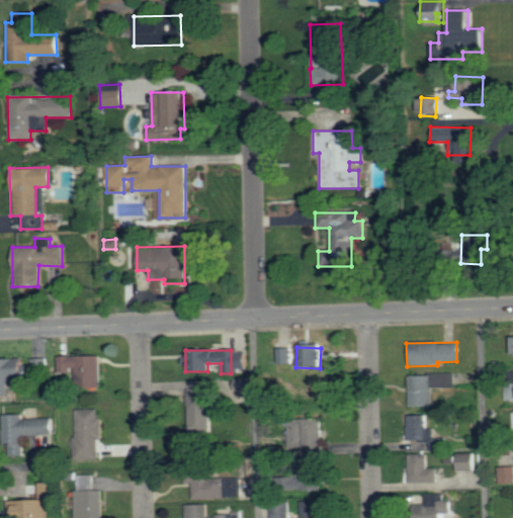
[(232,370),(245,370),(246,352),(232,352),(232,370)]
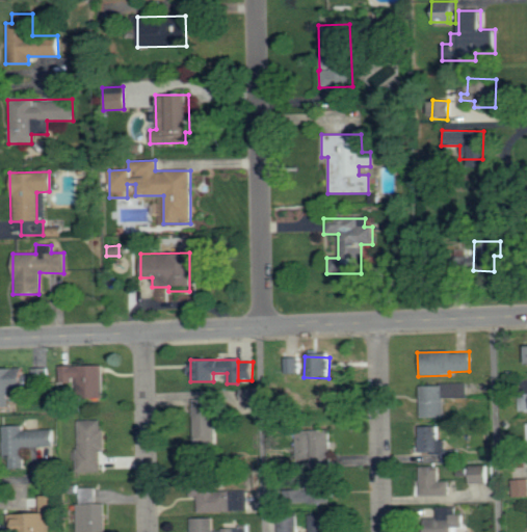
[(101,366),(59,367),(59,395),(102,394),(101,366)]
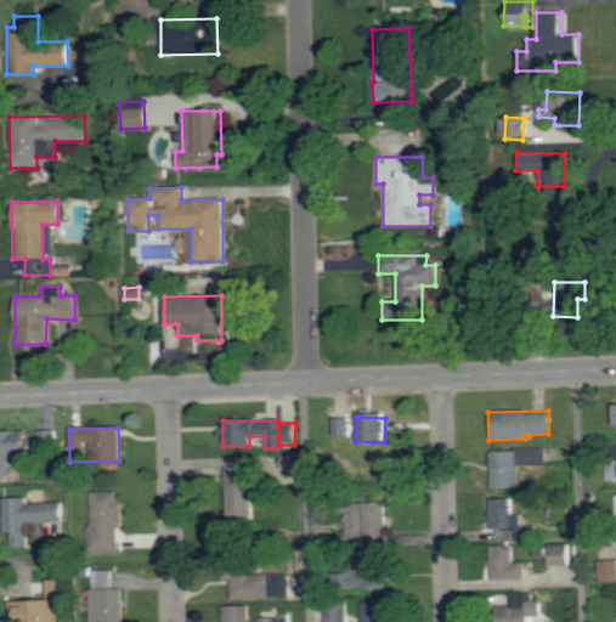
[(0,476),(7,476),(6,456),(54,454),(54,430),(29,431),(29,430),(0,430),(0,476)]
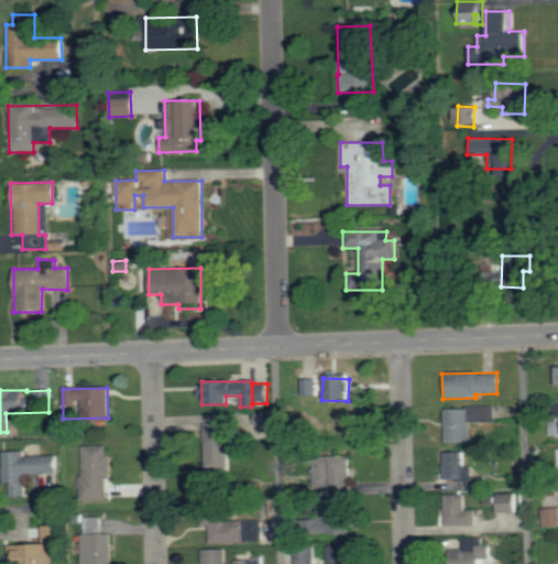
[(494,422),(494,408),(441,409),(442,443),(467,443),(467,422),(494,422)]
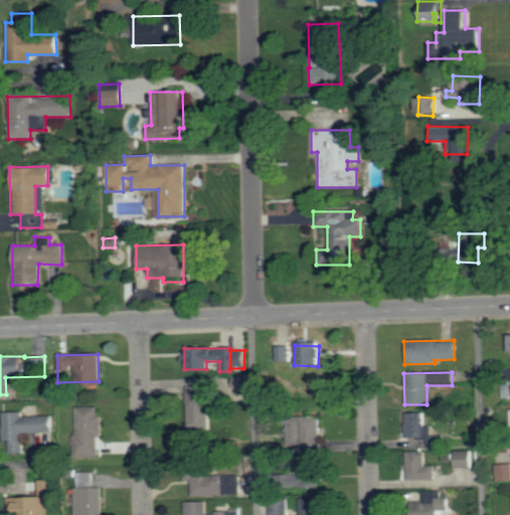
[(230,377),(231,386),(245,386),(245,376),(230,377)]
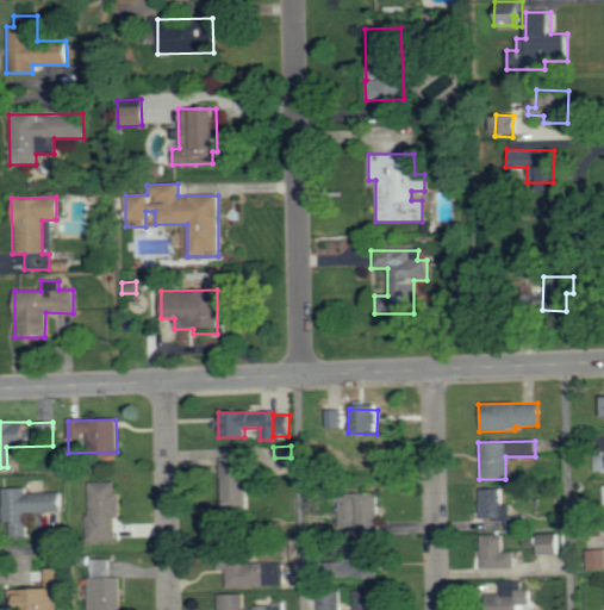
[(603,452),(591,453),(591,473),(603,472),(603,452)]
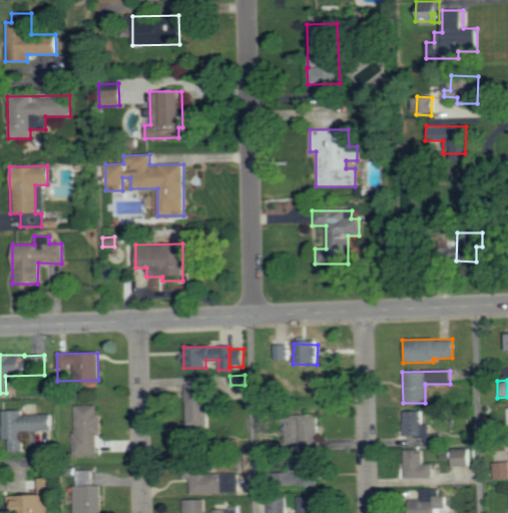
[(206,385),(183,385),(185,431),(207,431),(206,385)]
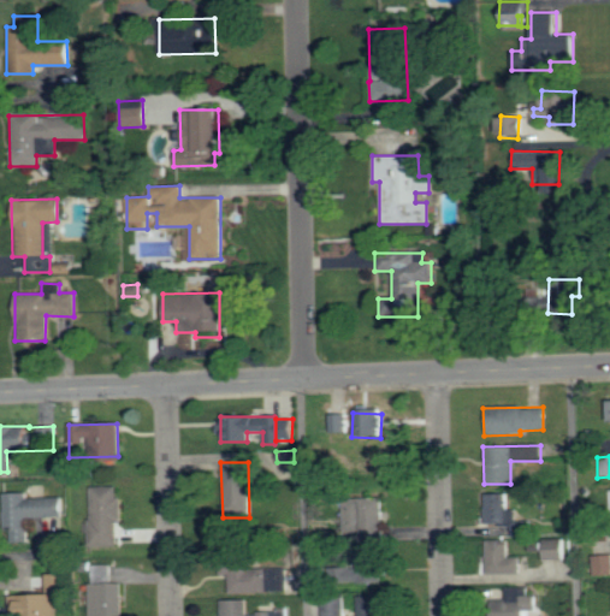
[(116,486),(86,487),(87,548),(117,546),(116,486)]
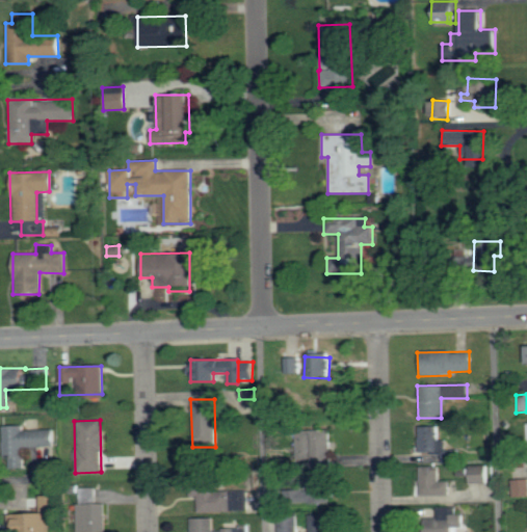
[(51,447),(51,429),(20,431),(20,426),(0,427),(0,443),(1,458),(8,457),(8,468),(22,468),(22,448),(51,447)]
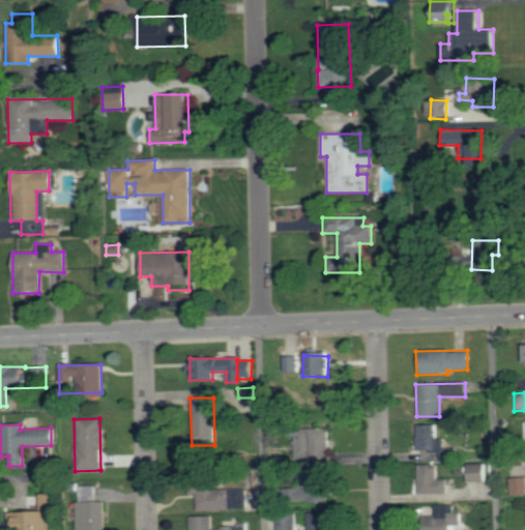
[(414,425),(415,451),(439,451),(439,460),(455,460),(455,448),(441,448),(441,438),(434,438),(433,424),(414,425)]
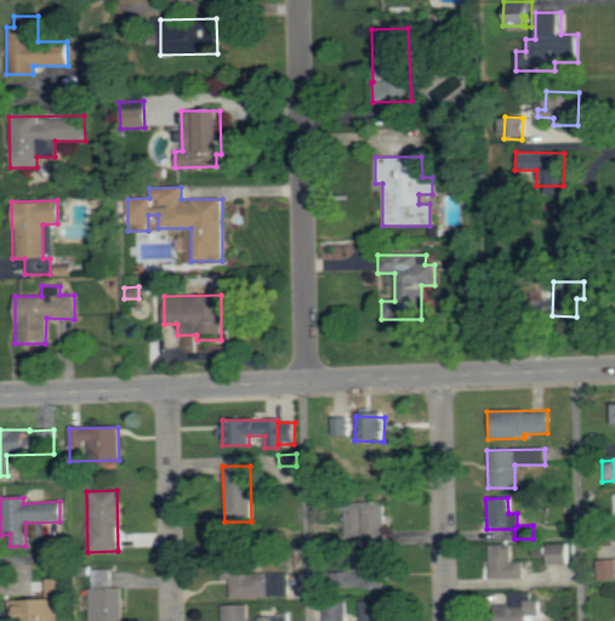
[(358,537),(358,547),(385,547),(383,502),(342,503),(343,537),(358,537)]
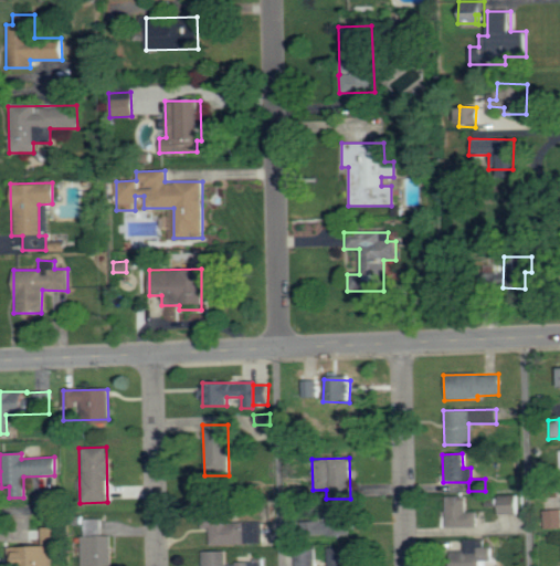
[(516,514),(515,495),(497,496),(497,515),(516,514)]
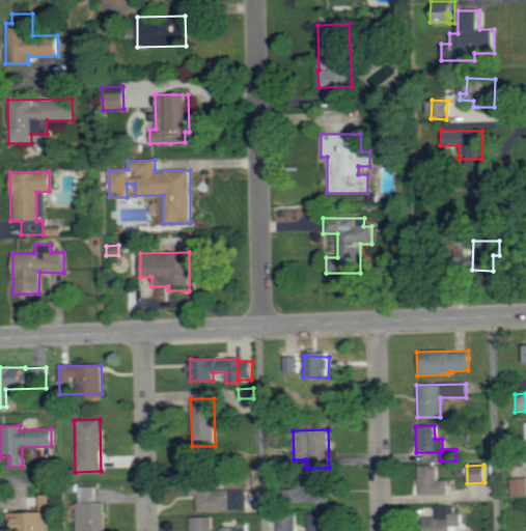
[(436,466),(417,467),(418,498),(447,497),(446,480),(436,481),(436,466)]
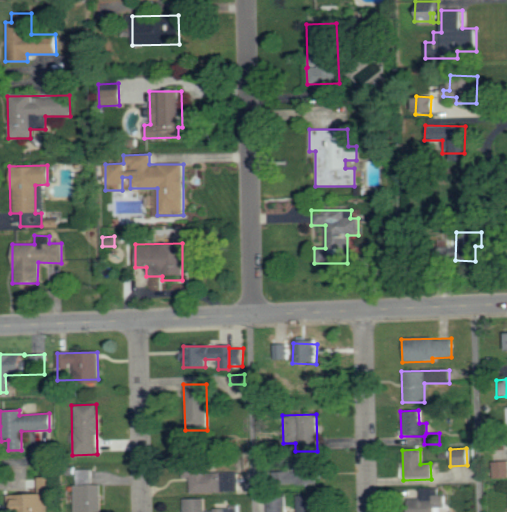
[(319,484),(319,468),(315,468),(315,458),(296,457),(296,468),(284,468),(284,484),(319,484)]
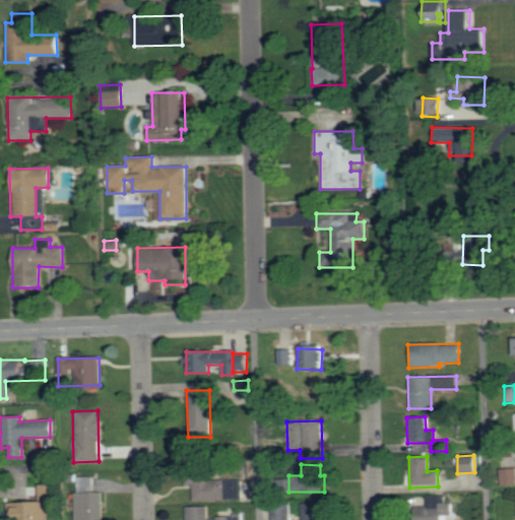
[(192,501),(241,500),(240,479),(213,479),(213,465),(183,465),(183,484),(191,484),(192,501)]
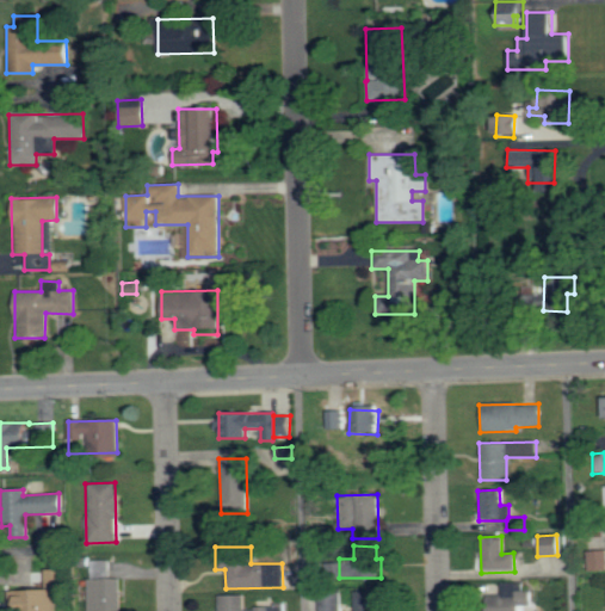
[(586,572),(604,569),(604,550),(585,551),(586,572)]
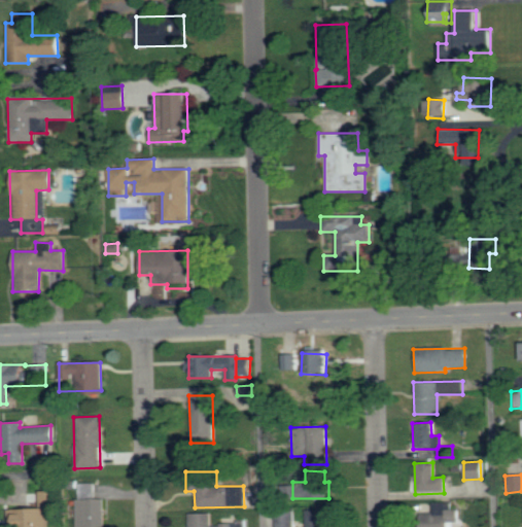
[(75,526),(102,526),(102,499),(93,499),(92,484),(74,484),(75,526)]
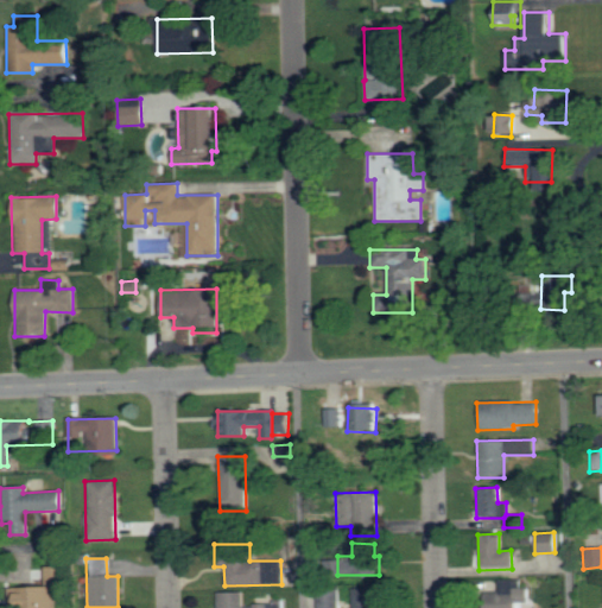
[(43,588),(6,588),(6,607),(52,607),(54,589),(67,589),(67,567),(43,567),(43,588)]
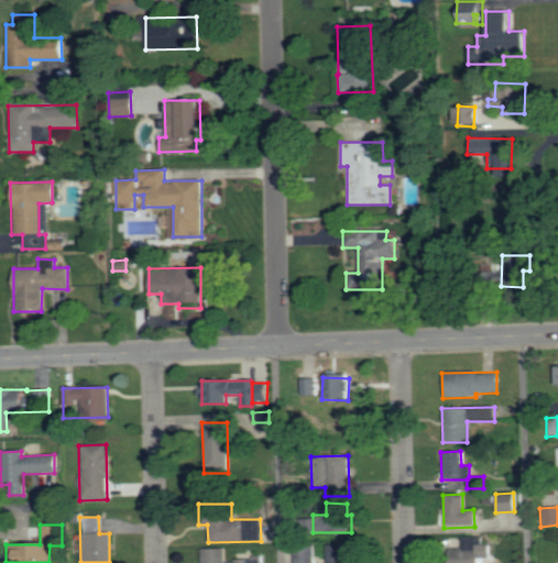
[(481,538),(447,539),(447,562),(478,562),(478,559),(489,559),(489,544),(481,544),(481,538)]
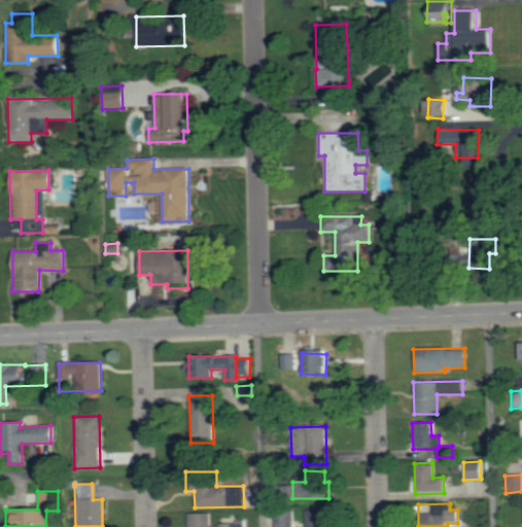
[(304,511),(304,526),(291,526),(291,516),(274,516),(274,526),(327,526),(328,511),(304,511)]
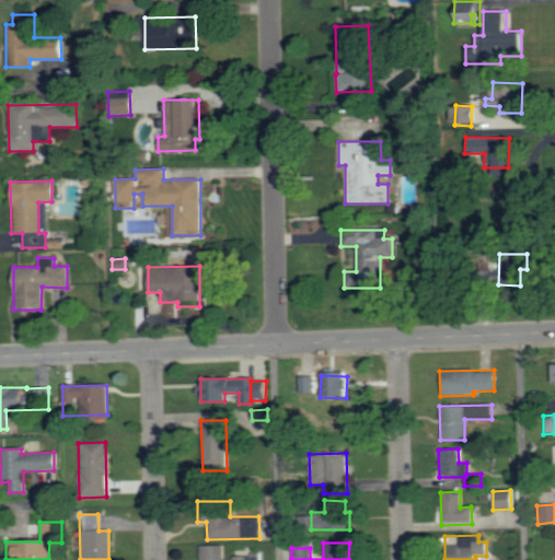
[(197,559),(241,559),(241,557),(221,558),(221,545),(197,546),(197,559)]
